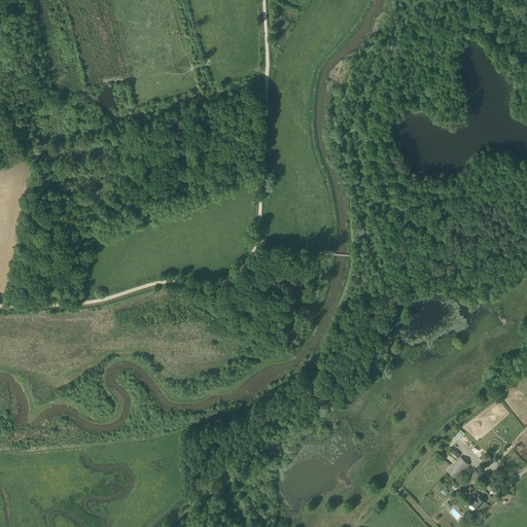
[(453,446),(464,433),(458,428),(448,441),(453,446)]
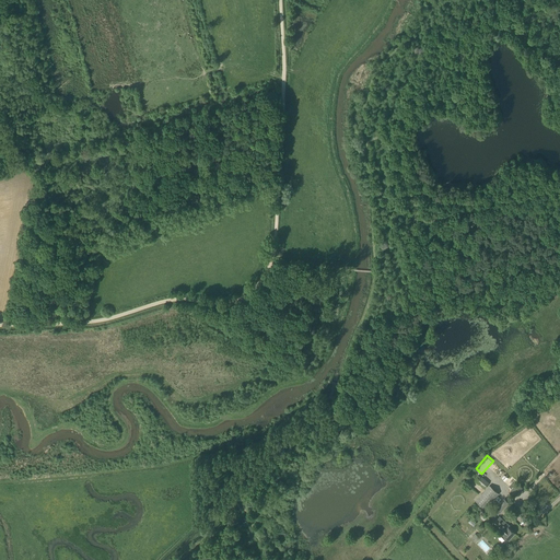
[(483,488),(489,482),(480,476),(476,481),(483,488)]
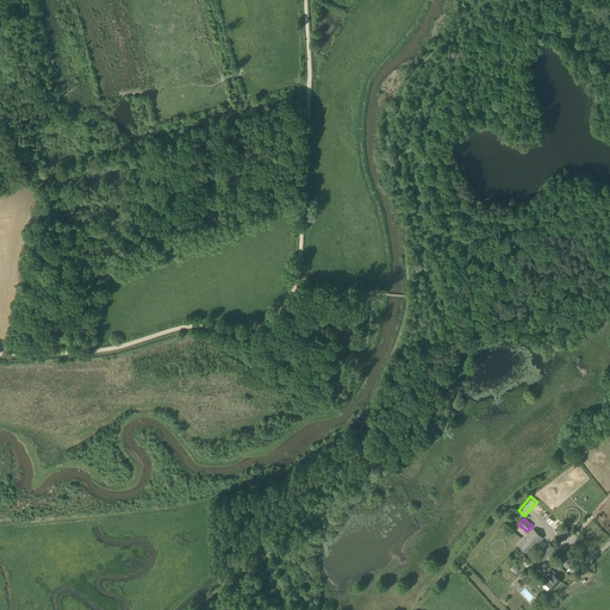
[(561,541),(570,531),(564,526),(555,535),(561,541)]
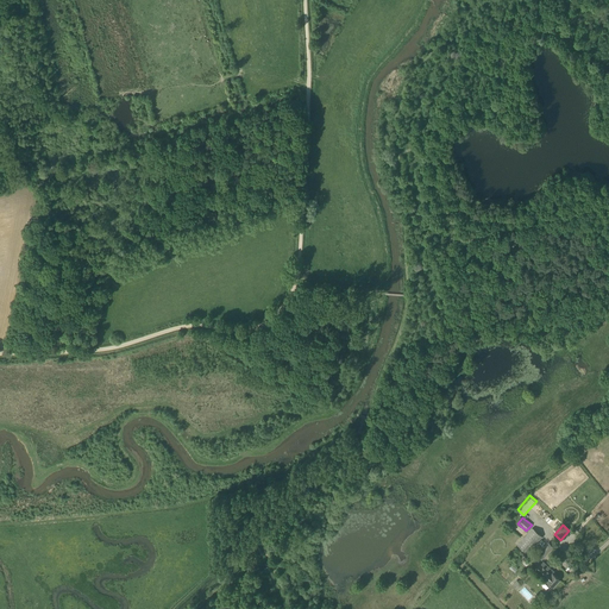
[(527,554),(542,537),(532,527),(518,545),(527,554)]
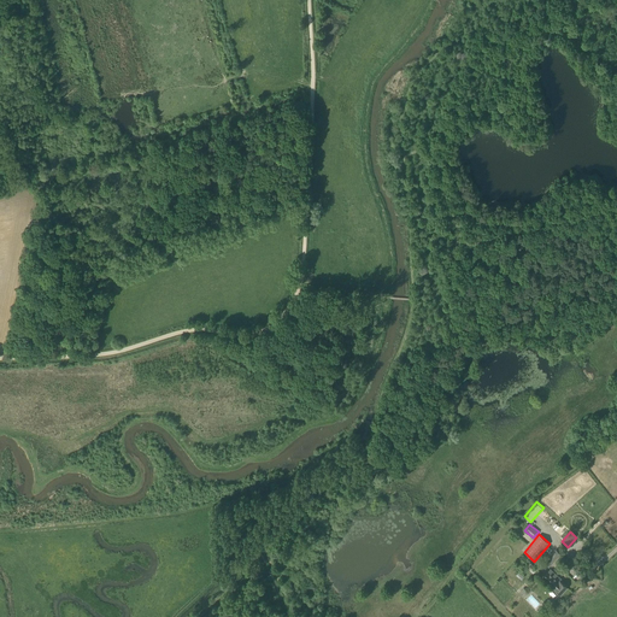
[(548,566),(560,553),(556,550),(544,563),(548,566)]
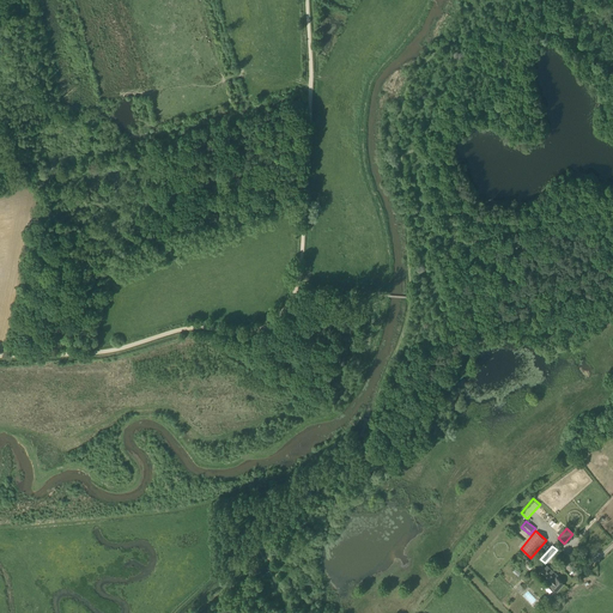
[(556,578),(545,568),(539,574),(550,583),(548,584),(557,592),(563,583),(557,577),(556,578)]
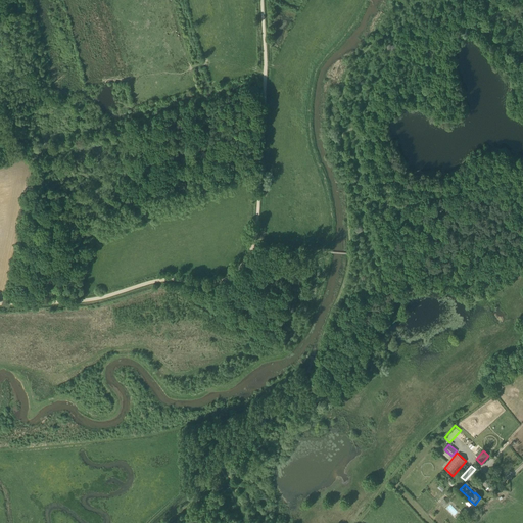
[(443,498),(439,503),(443,507),(447,503),(443,498)]
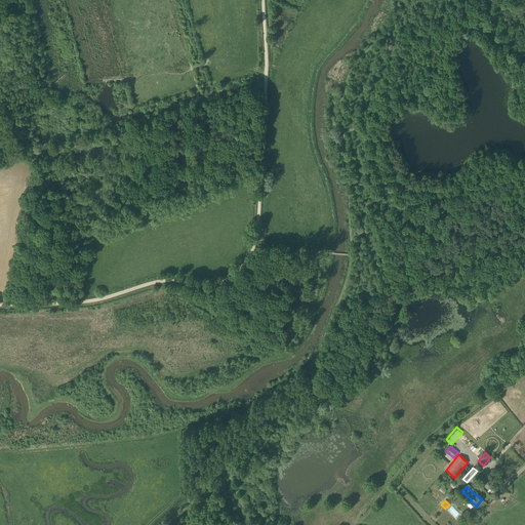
[(455,518),(459,514),(452,506),(447,510),(455,518)]
